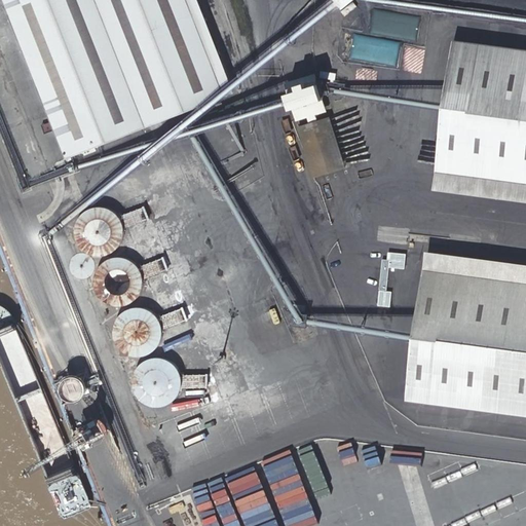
[(11,0),(70,151),(232,92),(196,0),(11,0)]
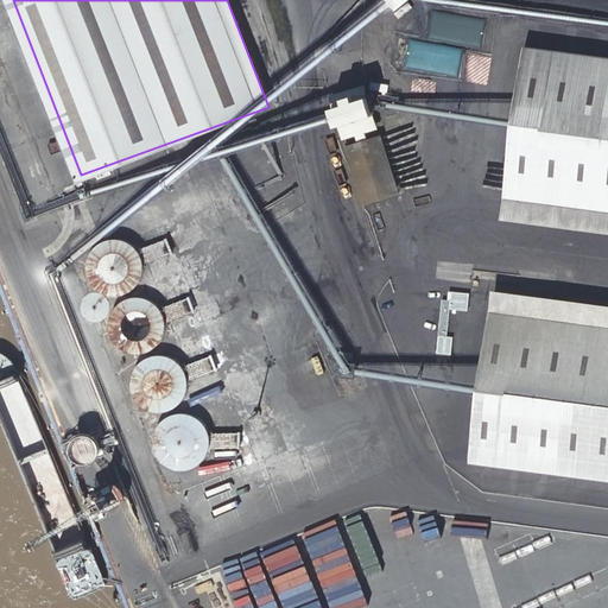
[(392,0),(403,11),(413,0),(392,0)]
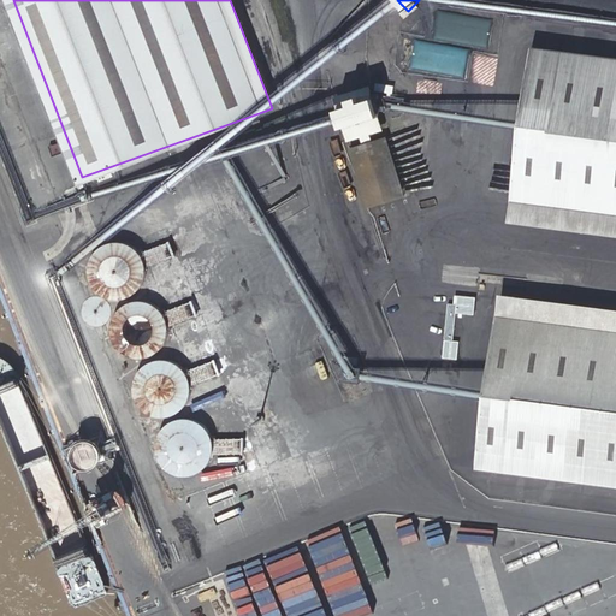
[(432,9),(430,42),(501,48),(504,5),(462,1),(461,11),(432,9)]
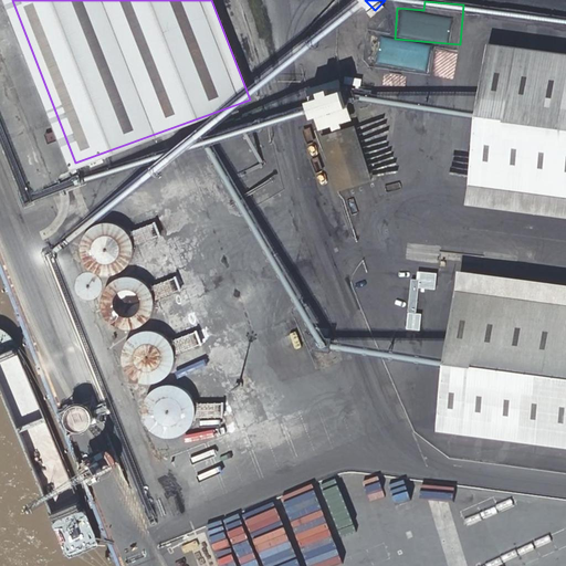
[(430,71),(433,43),(367,37),(365,63),(430,71)]
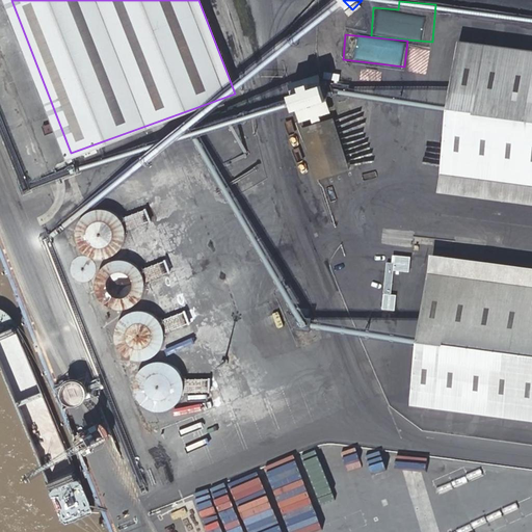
[(531,49),(458,40),(437,192),(531,205),(531,49)]
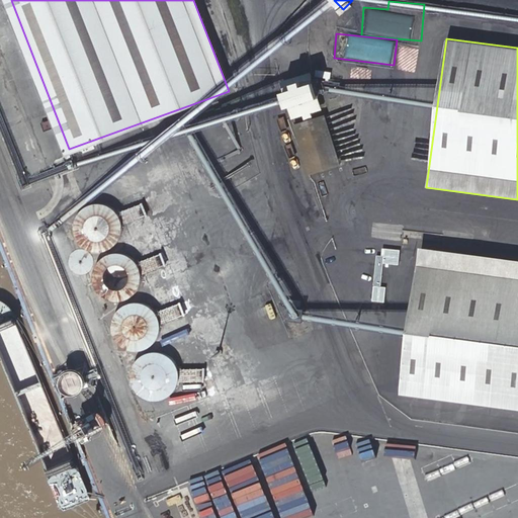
[(14,47),(0,51),(0,63),(10,92),(28,85),(14,47)]
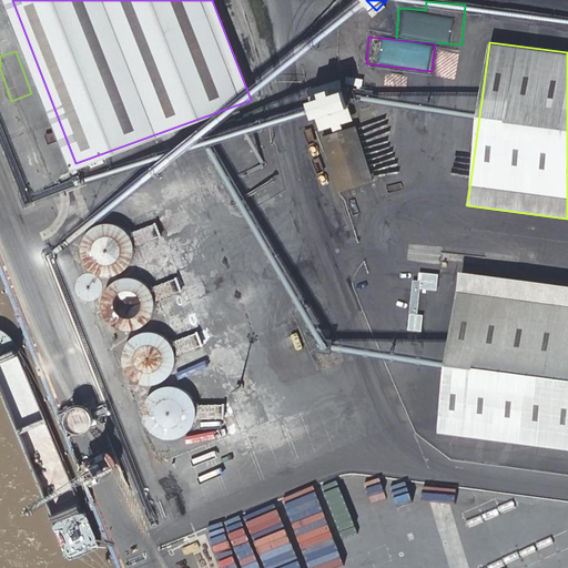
[(343,78),(308,89),(338,193),(375,181),(343,78)]
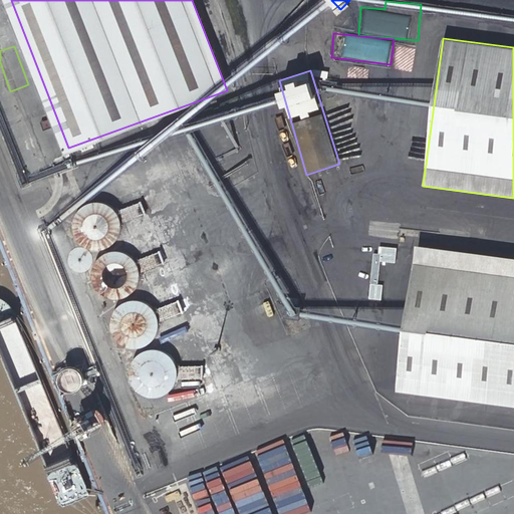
[(211,156),(217,171),(229,167),(223,151),(211,156)]
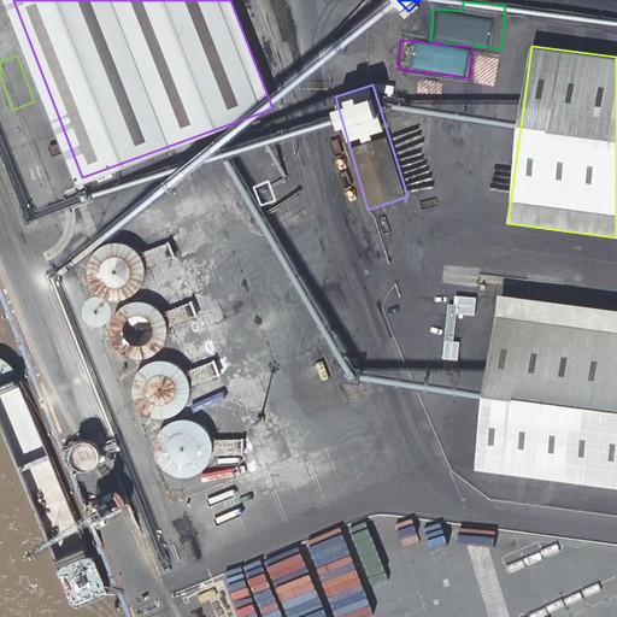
[(147,270),(148,262),(178,251),(172,235),(144,246),(137,240),(131,236),(123,234),(115,234),(107,236),(100,241),(95,247),(92,254),(92,263),(93,271),(95,278),(101,285),(109,288),(116,291),(124,291),(133,288),(139,283),(144,277),(147,270)]
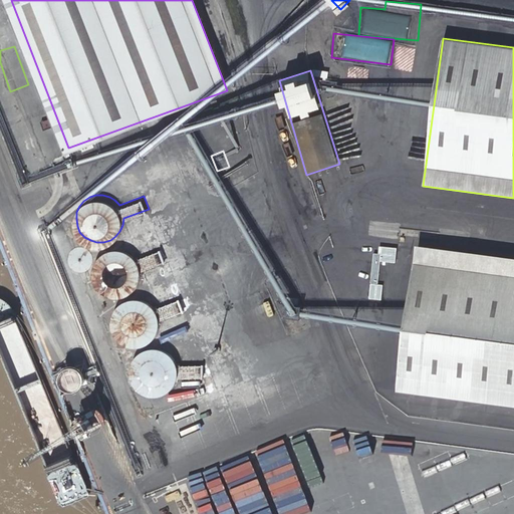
[(141,274),(142,267),(167,258),(162,245),(138,254),(133,249),(126,246),(120,244),(113,244),(107,246),(101,250),(97,255),(94,262),(93,268),(95,275),(97,281),(102,286),(108,289),(114,291),(121,291),(127,289),(134,285),(138,280),(141,274)]
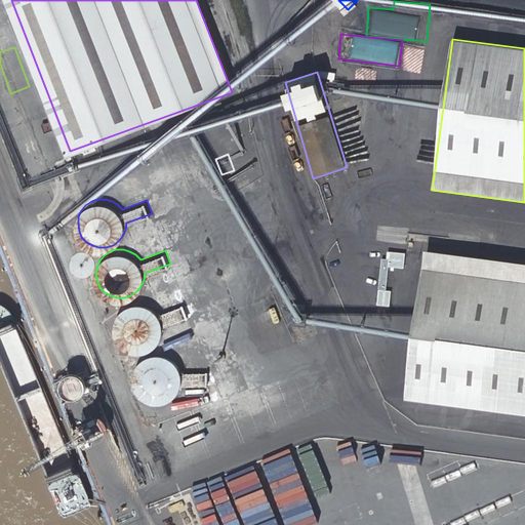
[(524,263),(426,250),(407,398),(524,412),(524,263)]
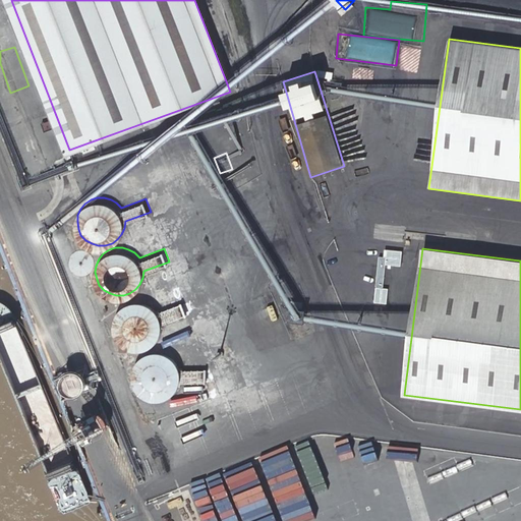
[(402,267),(402,252),(378,251),(374,303),(387,304),(388,289),(384,288),(386,266),(402,267)]
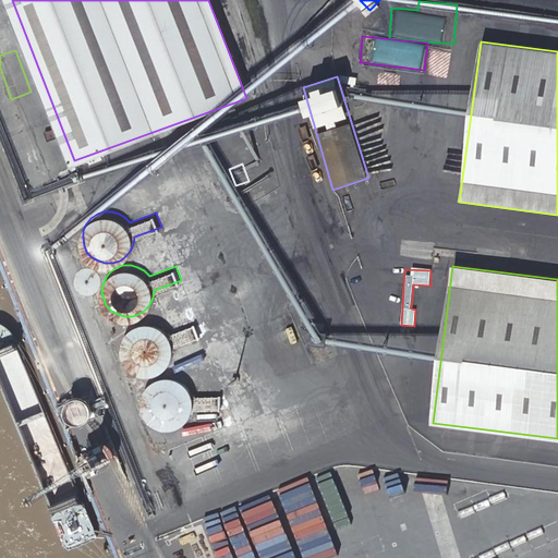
[(276,311),(283,306),(276,292),(268,296),(276,311)]
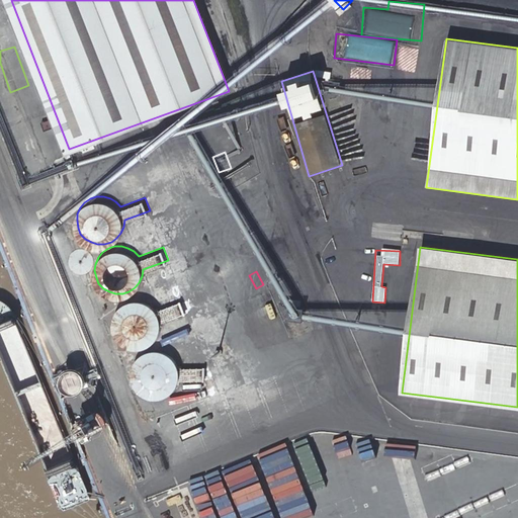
[(292,275),(283,279),(286,286),(295,281),(292,275)]
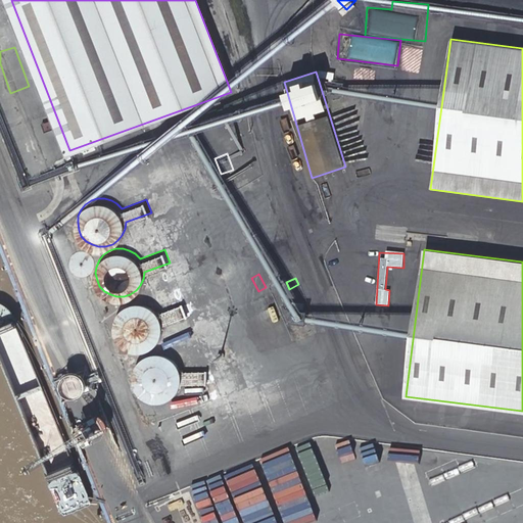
[(161,329),(162,322),(188,314),(183,300),(158,310),(153,304),(148,300),(141,299),(134,299),(128,301),(122,304),(117,311),(114,317),(113,323),(114,330),(117,336),(123,341),(129,345),(135,347),(142,346),(148,344),(154,341),(158,335),(161,329)]
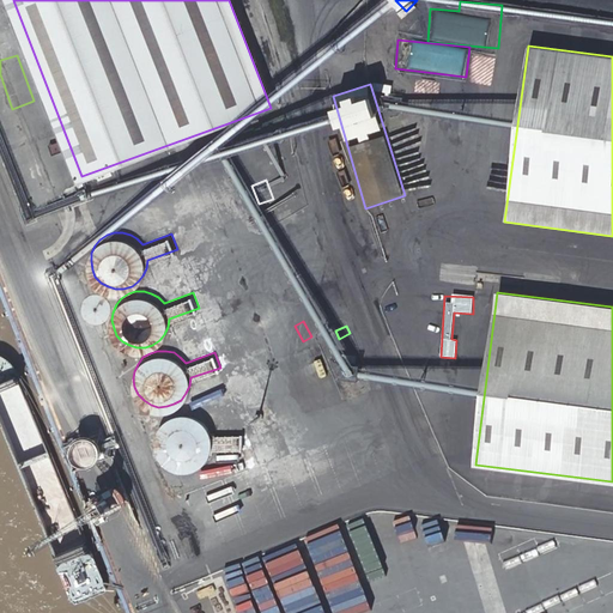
[(242,426),(236,411),(207,422),(204,417),(194,411),(182,410),(170,412),(161,420),(156,431),(156,443),(161,454),(169,462),(181,466),(193,465),(202,459),(210,449),(212,437),(242,426)]
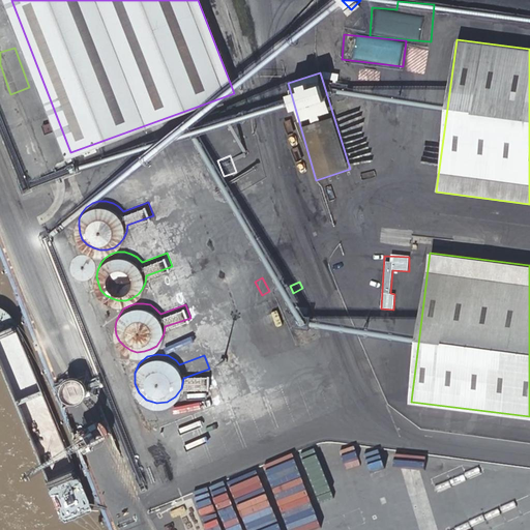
[(162,428),(189,507),(205,502),(179,429),(209,418),(207,412),(162,428)]
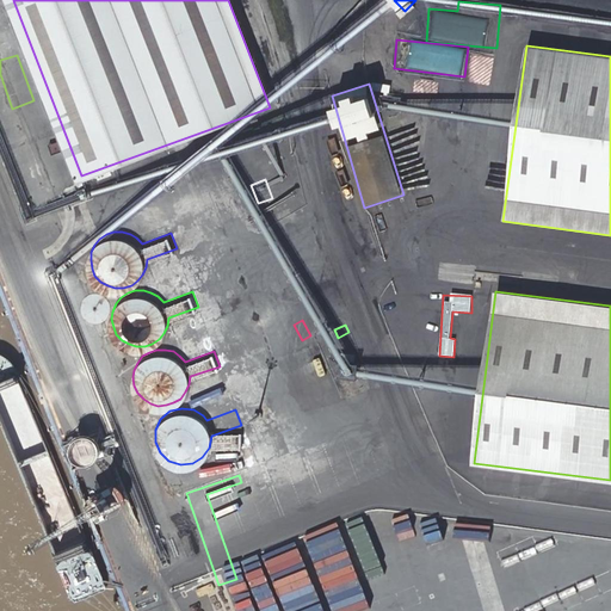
[(180,610),(197,608),(195,600),(179,604),(180,610)]
